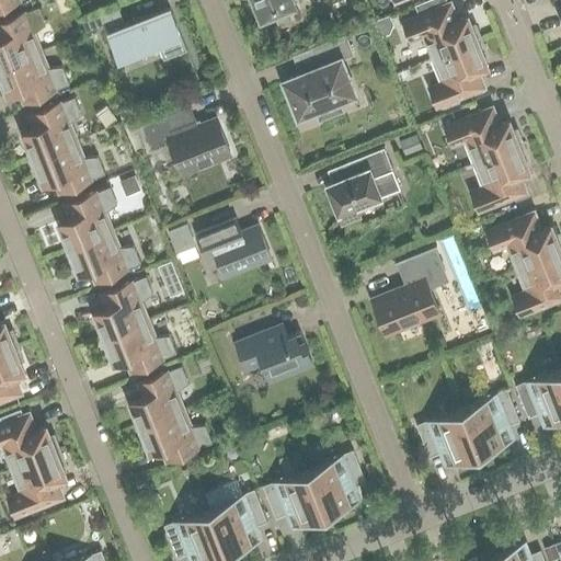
[(252,0),(260,19),(295,6),(293,0),(252,0)]
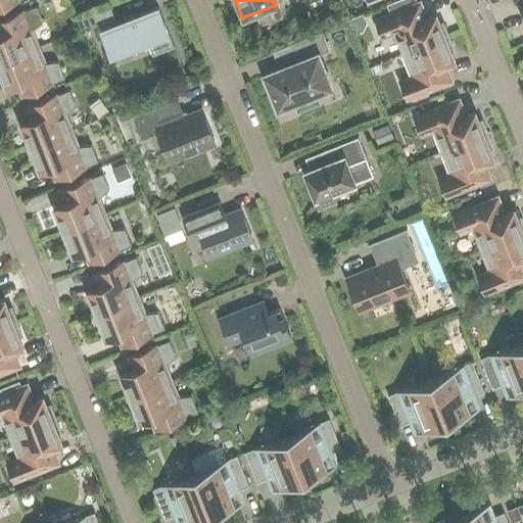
[(394,32),(403,54),(447,37),(442,22),(439,25),(435,14),(423,19),(418,4),(420,3),(419,2),(375,19),(382,37),(394,32)]
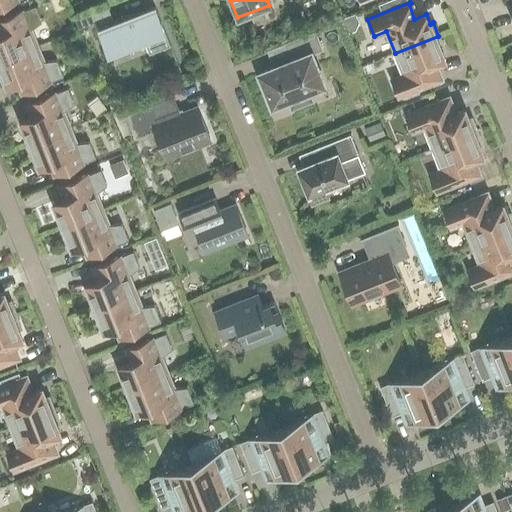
[(0,60),(37,46),(30,30),(41,22),(35,6),(0,19),(0,26),(3,33),(0,33),(0,60)]
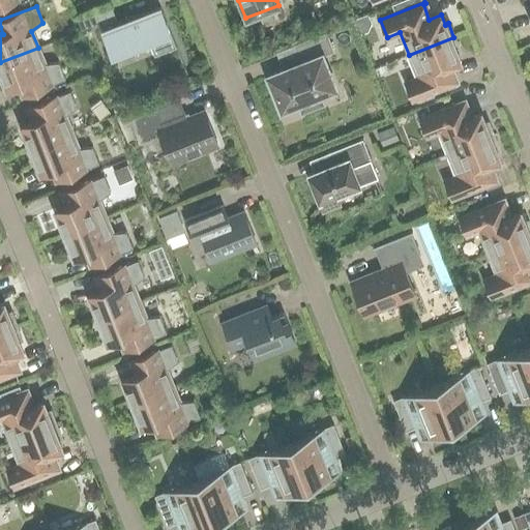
[(154,55),(176,47),(160,7),(118,24),(111,7),(112,6),(94,12),(94,13),(95,13),(98,23),(106,41),(106,42),(107,41),(111,53),(147,38),(154,55)]
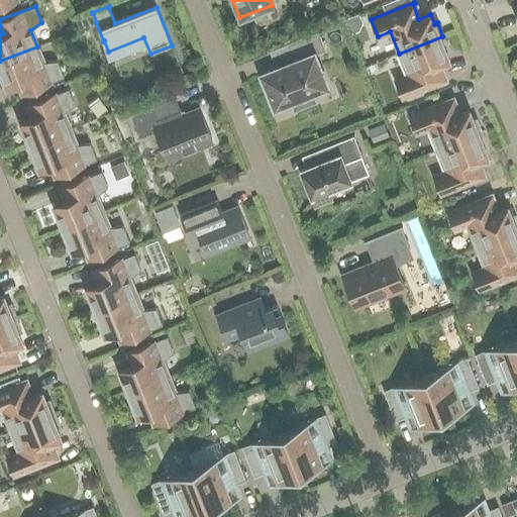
[(92,12),(83,16),(87,25),(96,22),(93,13),(92,13),(92,12)]
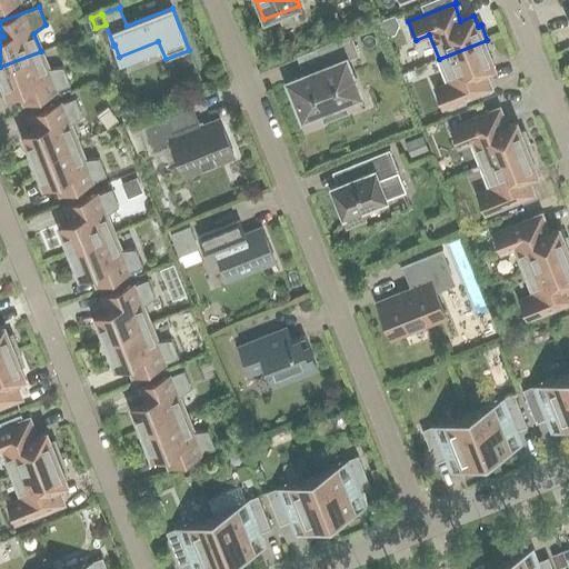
[(398,25),(395,16),(379,21),(385,38),(395,33),(398,25)]
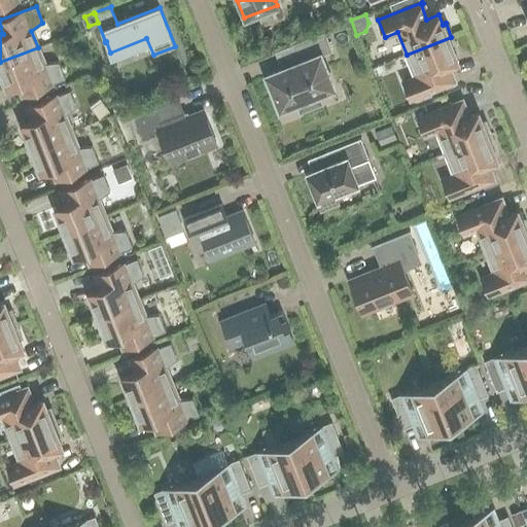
[(315,94),(331,88),(319,56),(330,50),(324,34),(295,45),(302,62),(268,75),(280,108),(296,101),(301,111),(319,103),(315,94)]
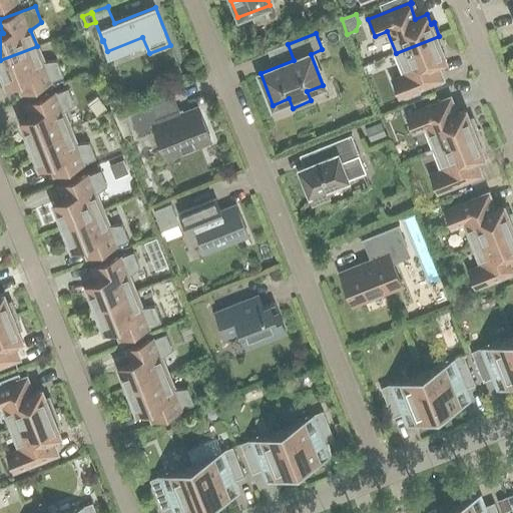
[(445,49),(439,36),(396,53),(405,74),(392,79),(399,96),(442,79),(441,78),(439,79),(434,64),(445,60),(441,50),(445,49)]
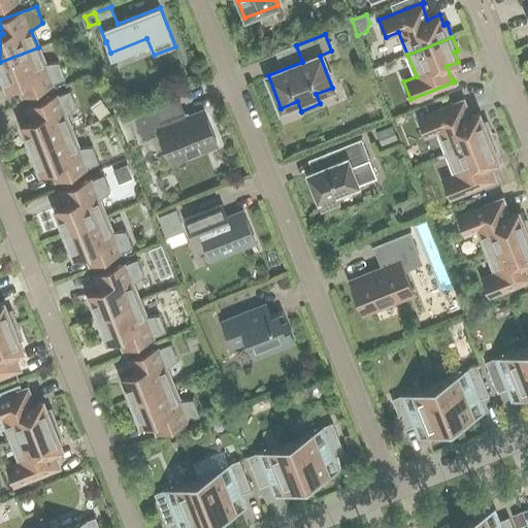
[(22,94),(22,96),(65,78),(58,62),(44,63),(38,47),(0,62),(0,72),(3,79),(7,77),(10,86),(22,81),(26,93),(22,94)]
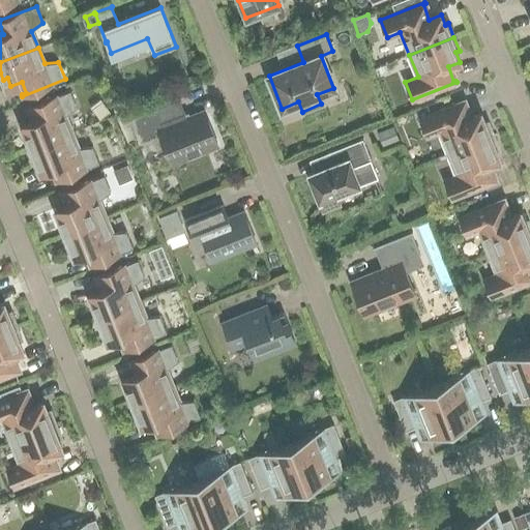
[(24,133),(30,148),(71,133),(65,116),(77,108),(69,90),(27,108),(27,109),(32,107),(36,118),(25,123),(29,130),(24,133)]
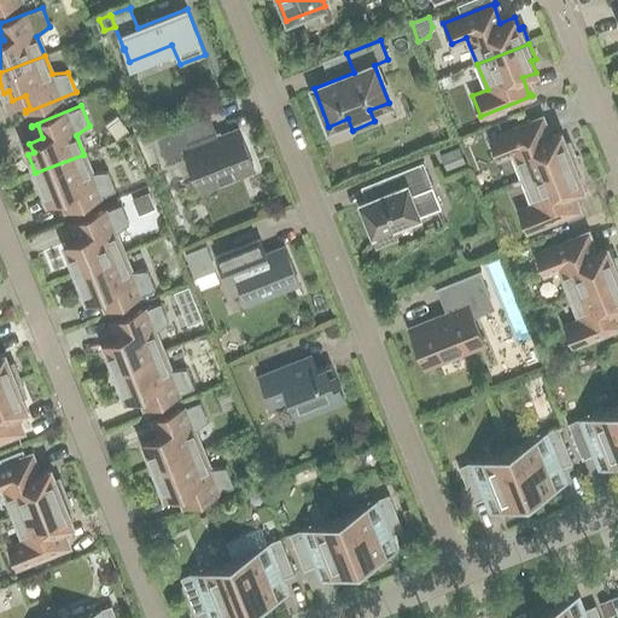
[(217,139),(209,116),(157,135),(167,163),(186,156),(198,188),(254,168),(252,167),(251,167),(237,134),(239,133),(238,132),(217,139)]
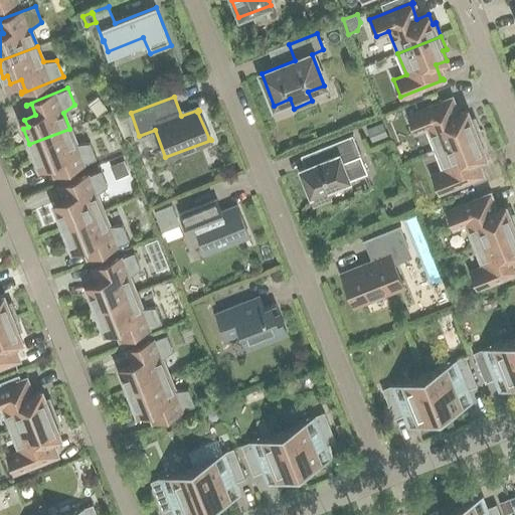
[(426,127),(436,149),(479,132),(474,119),(471,120),(467,110),(455,115),(450,100),(452,100),(451,98),(407,116),(414,132),(426,127)]
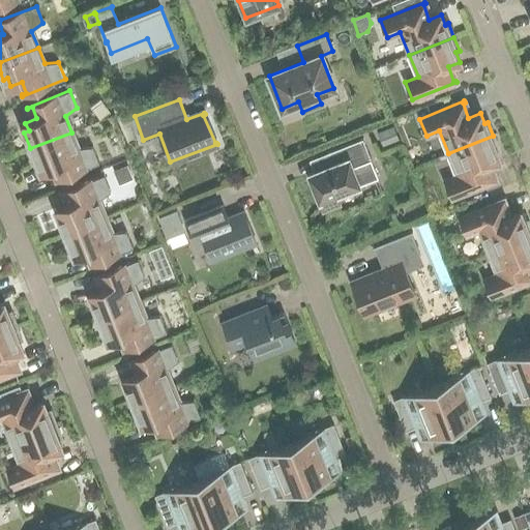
[(393,126),(377,133),(382,145),(399,139),(393,126)]
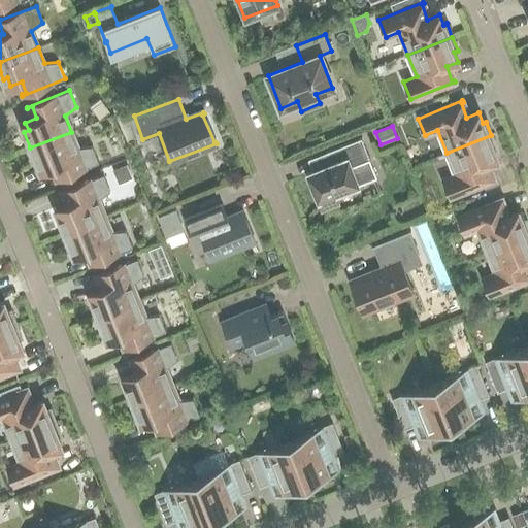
[(41,162),(44,170),(55,165),(60,176),(55,178),(56,179),(98,163),(92,146),(77,147),(71,132),(30,147),(36,164),(41,162)]
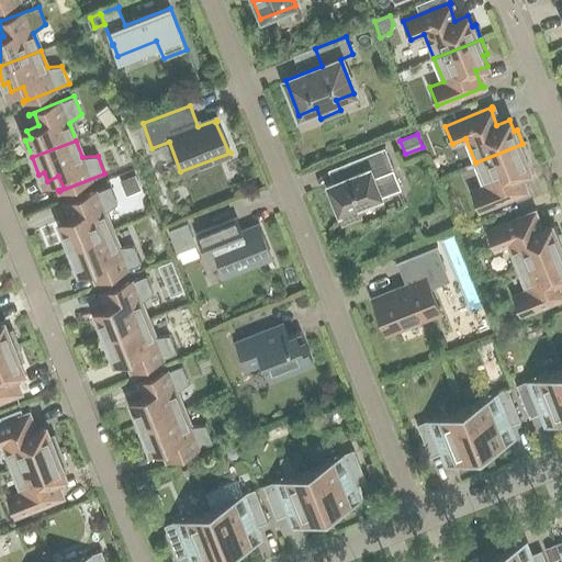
[(529,158),(523,144),(475,163),(485,187),(471,192),(479,211),(526,192),(525,190),(523,191),(517,176),(529,170),(525,159),(529,158)]
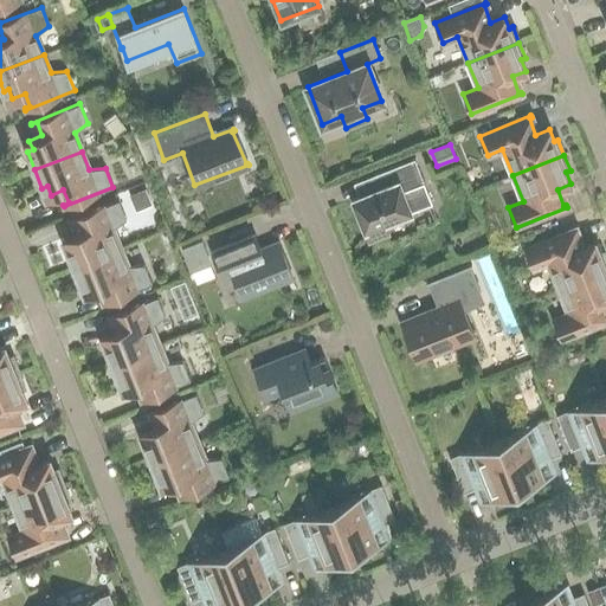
[(379,189),(353,200),(369,242),(388,233),(384,223),(411,212),(403,192),(424,184),(413,159),(373,175),(379,189)]
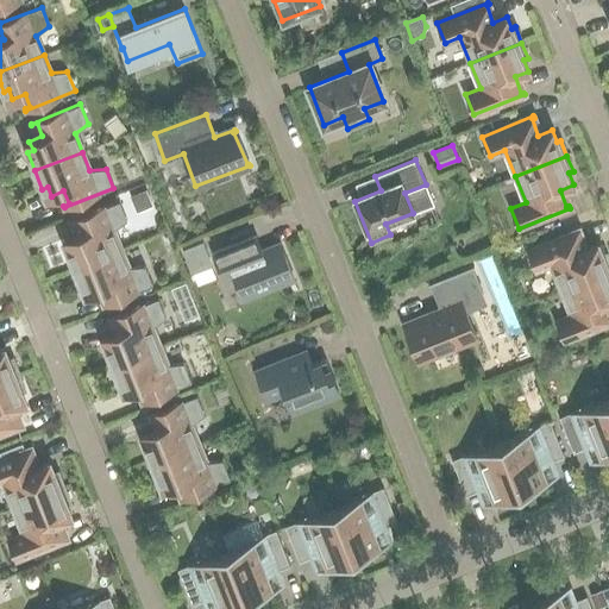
[(146,190),(131,196),(135,206),(143,208),(152,205),(146,190)]
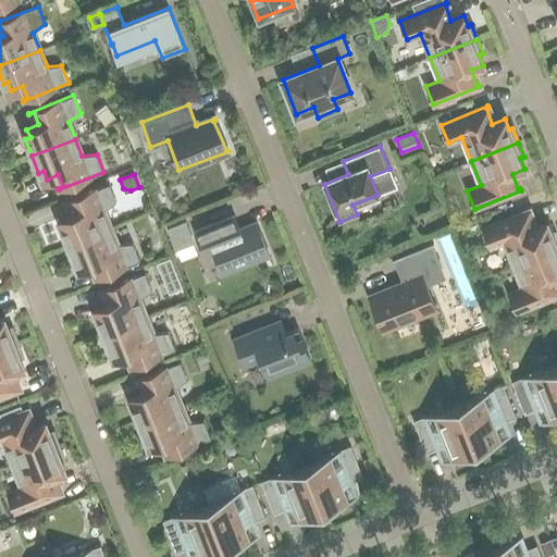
[(61,229),(67,245),(111,227),(103,210),(115,201),(109,184),(63,202),(64,203),(69,201),(74,213),(62,218),(65,226),(61,229)]
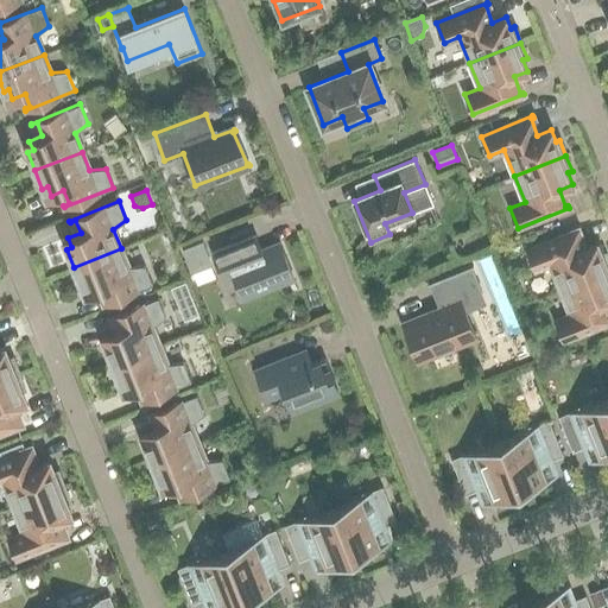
[(549,264),(559,290),(607,270),(607,261),(605,253),(601,254),(596,244),(582,248),(576,232),(578,230),(577,229),(526,249),(534,270),(549,264)]
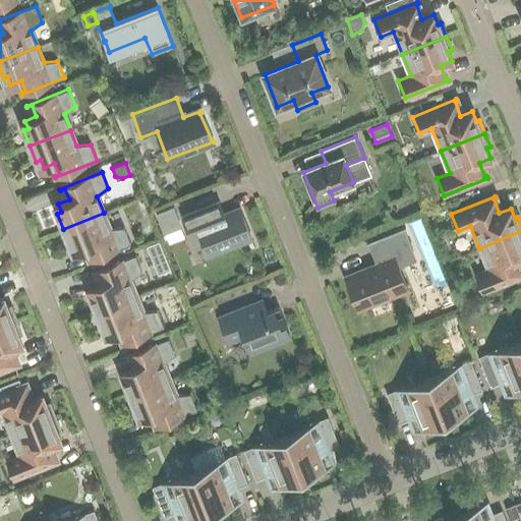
[(254,248),(239,209),(223,215),(219,214),(217,215),(213,206),(219,204),(218,201),(182,217),(192,241),(200,237),(209,256),(250,239),(254,248)]
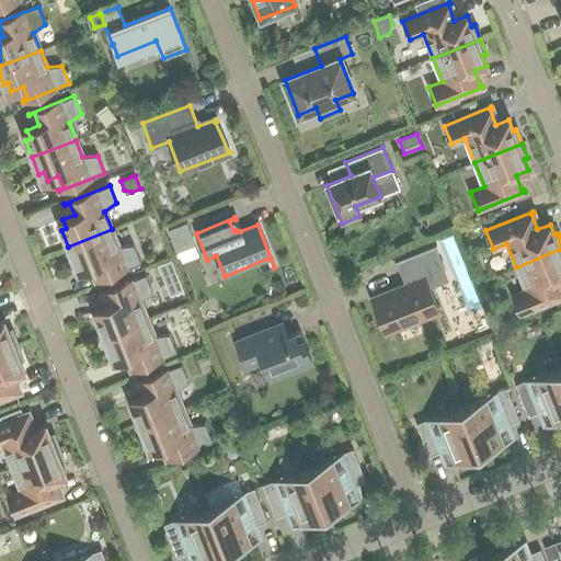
[(187,224),(169,231),(176,253),(196,245),(187,224)]
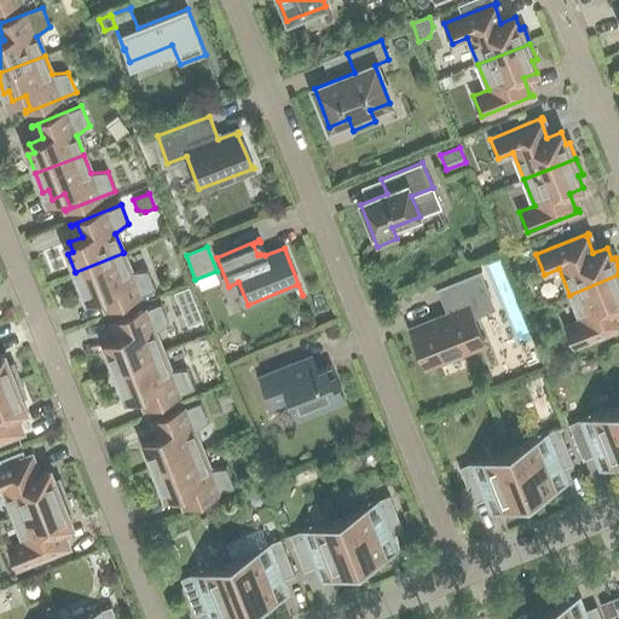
[(131,272),(123,253),(75,272),(82,290),(87,289),(91,298),(104,293),(109,306),(104,308),(104,310),(155,290),(148,270),(131,272)]
